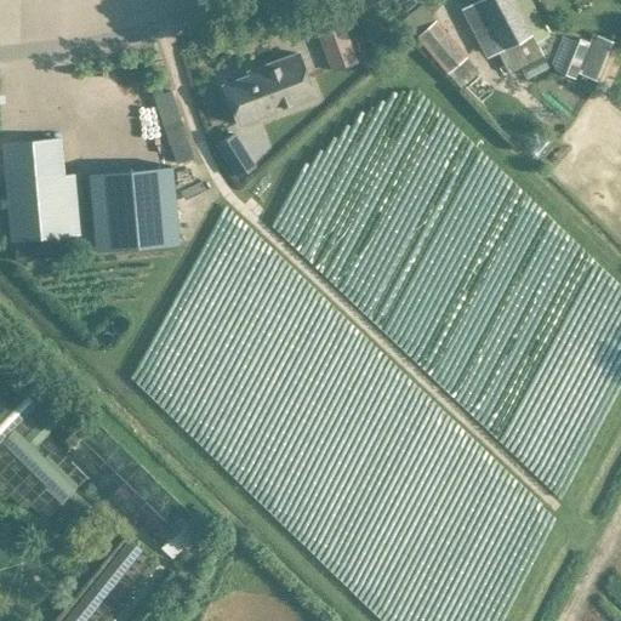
[(482,0),(468,7),(494,53),(497,52),(507,73),(542,56),(535,43),(550,34),(531,0),(482,0)]
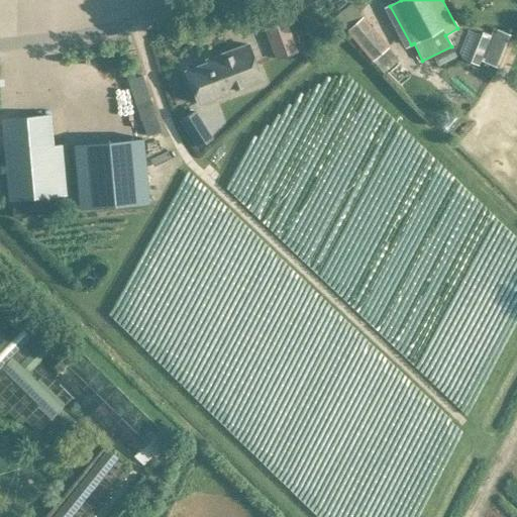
[(336,16),(347,29),(345,30),(372,61),(373,60),(383,72),(398,60),(387,46),(389,45),(351,3),(336,16)]
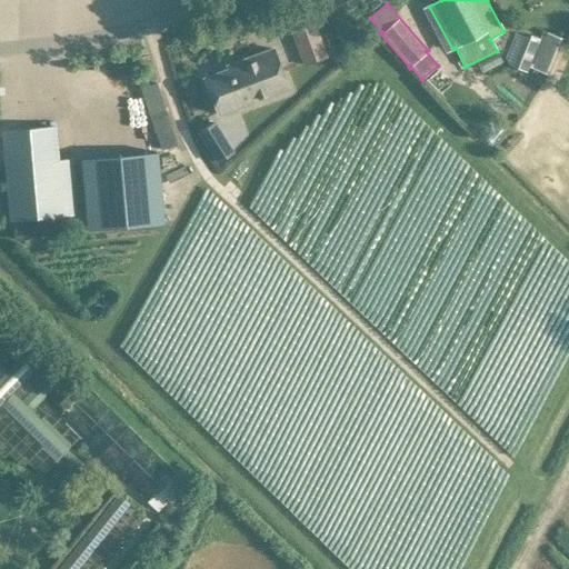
[(547,32),(532,68),(549,75),(562,39),(547,32)]
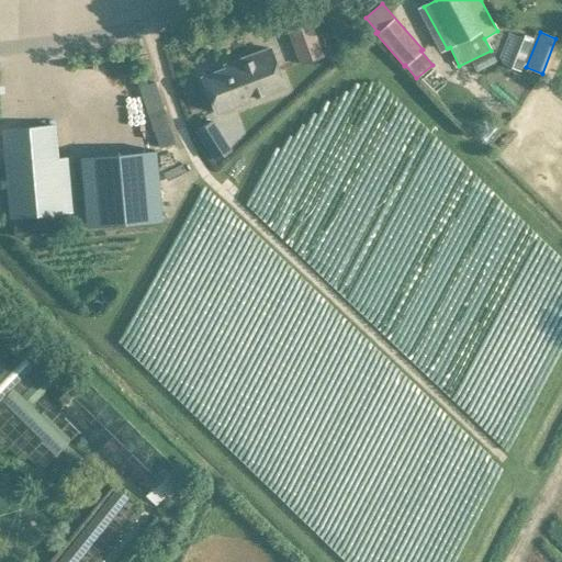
[(525,35),(512,68),(520,71),(532,38),(525,35)]
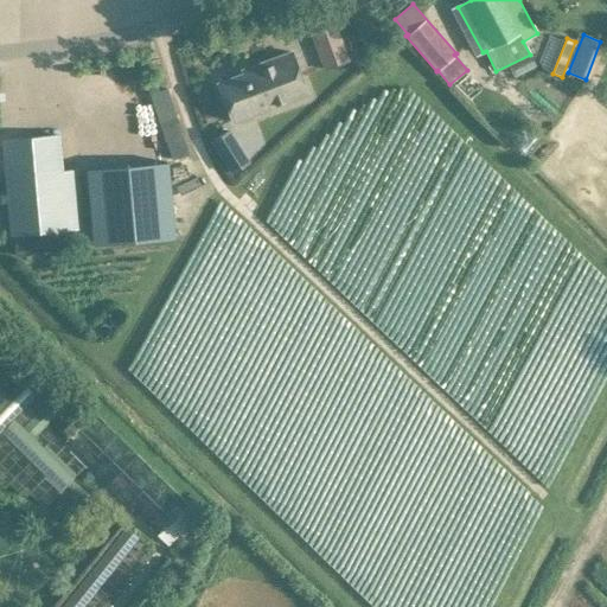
[(342,39),(317,48),(324,70),(350,61),(342,39)]
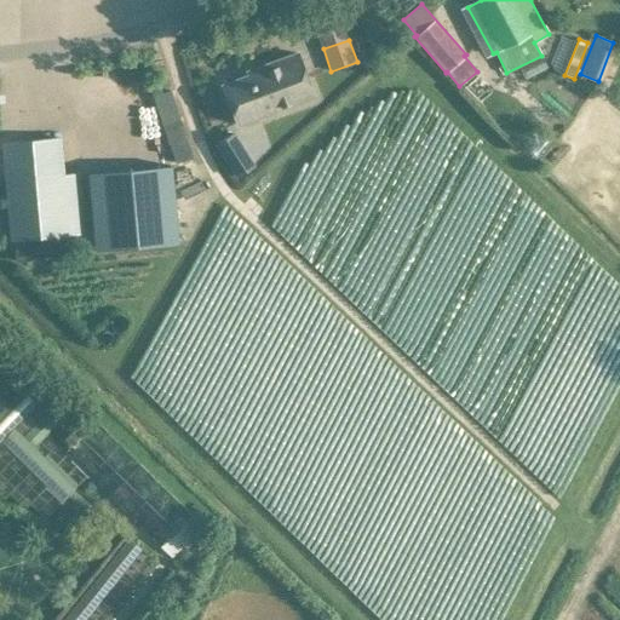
[(223,85),(231,108),(237,124),(314,96),(306,76),(298,53),(260,67),(262,70),(223,85)]
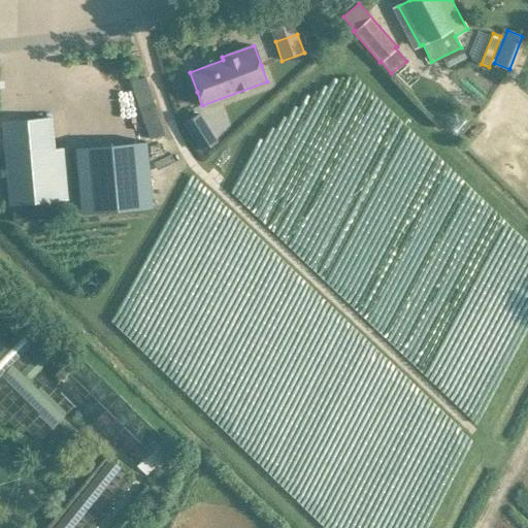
[(447,66),(465,57),(461,48),(442,58),(447,66)]
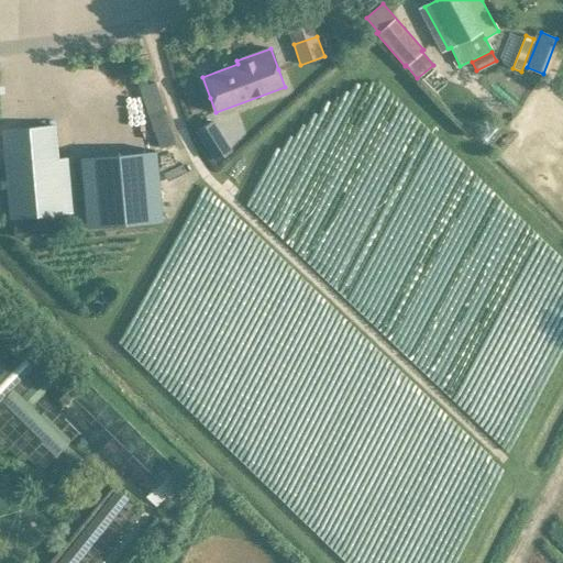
[(2,130),(4,151),(10,217),(78,211),(76,179),(75,157),(57,159),(55,124),(2,130)]
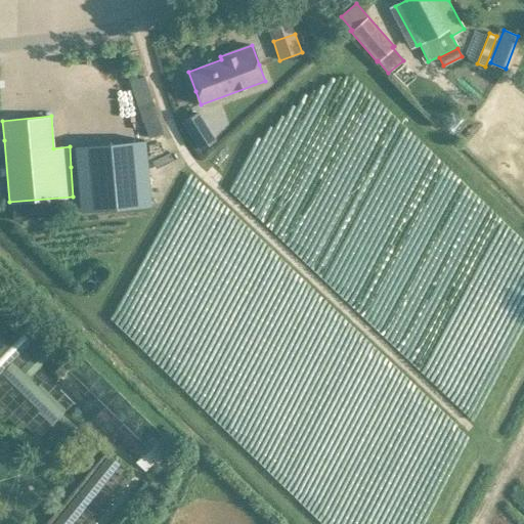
[(144,141),(76,147),(81,211),(150,205),(144,141)]
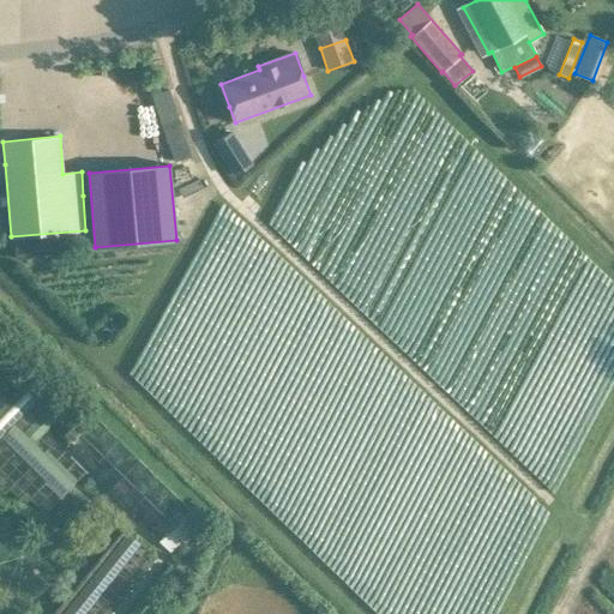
[(65,256),(64,240),(34,244),(35,259),(65,256)]
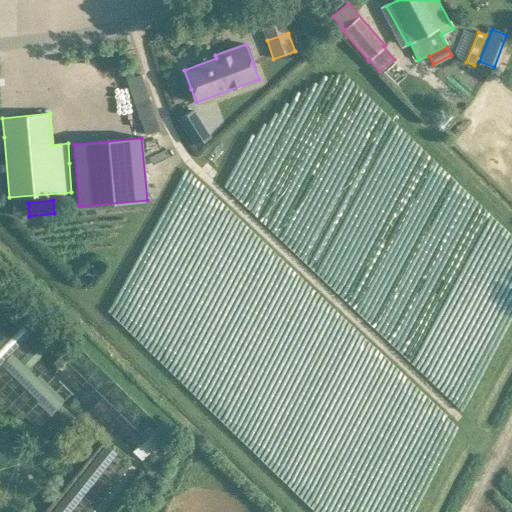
[(19,316),(0,335),(0,361),(52,411),(63,400),(29,367),(49,347),(39,337),(19,357),(11,349),(32,328),(19,316)]
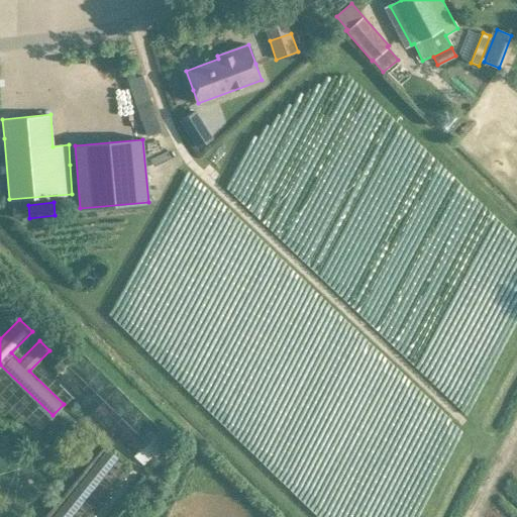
[(160,428),(133,454),(142,464),(169,437),(160,428)]
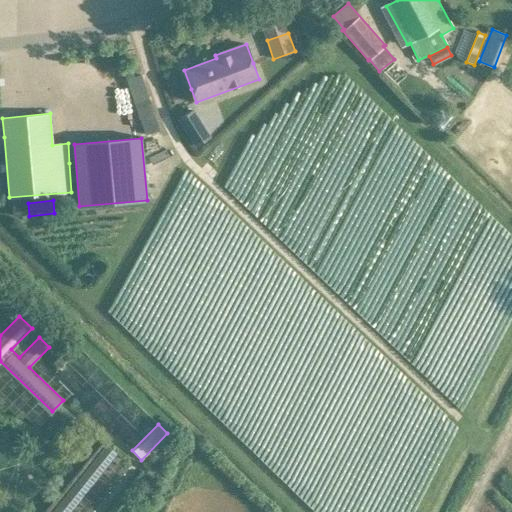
[(106,445),(52,511),(68,511),(116,453),(106,445)]
